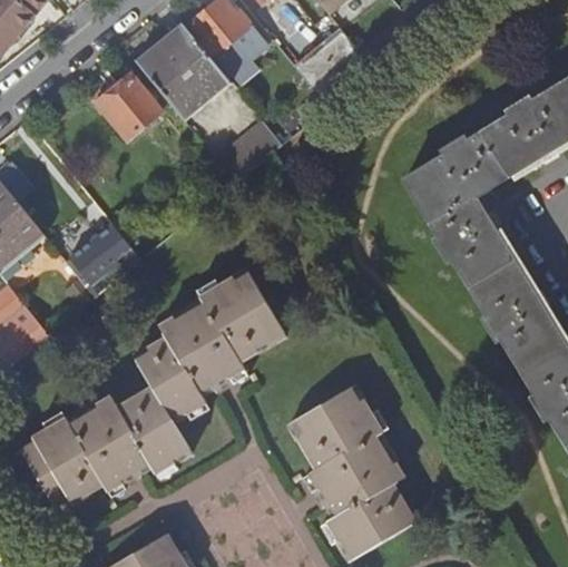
[(0,51),(42,0),(0,0),(0,51)]
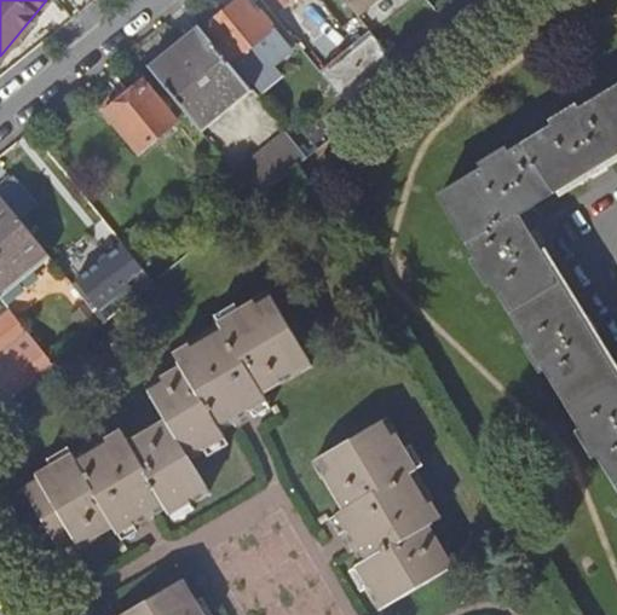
[(232,0),(200,28),(215,47),(228,62),(271,25),(259,9),(253,13),(242,0),(232,0)]
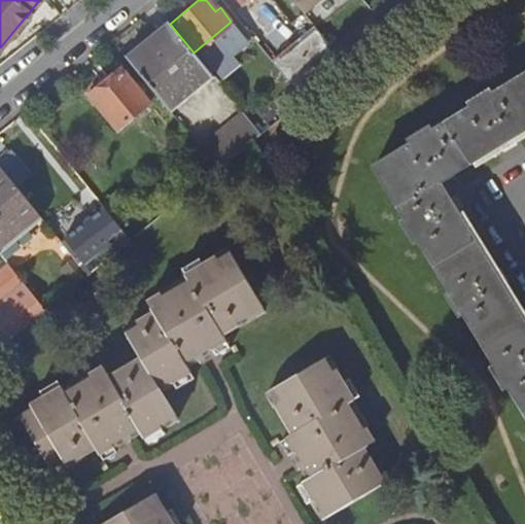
[(124,55),(127,58),(170,23),(167,20),(124,55)]
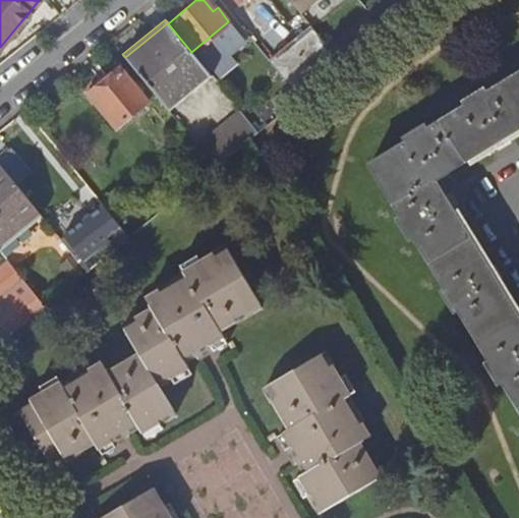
[(244,41),(228,21),(191,52),(207,71),(230,52),(244,41)]
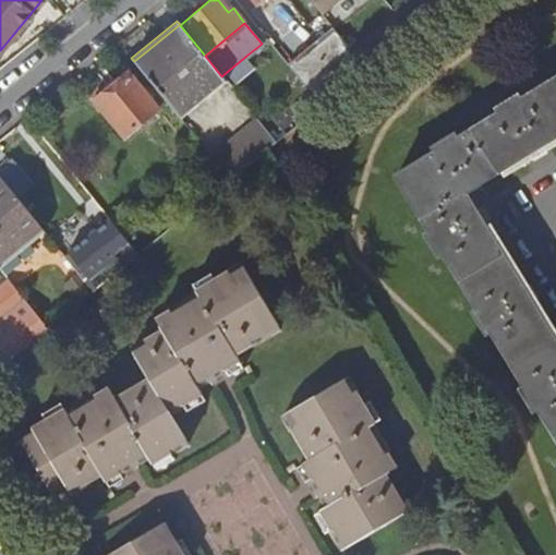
[(180,24),(134,61),(176,113),(221,76),(205,56),(194,43),(180,25),(180,24)]
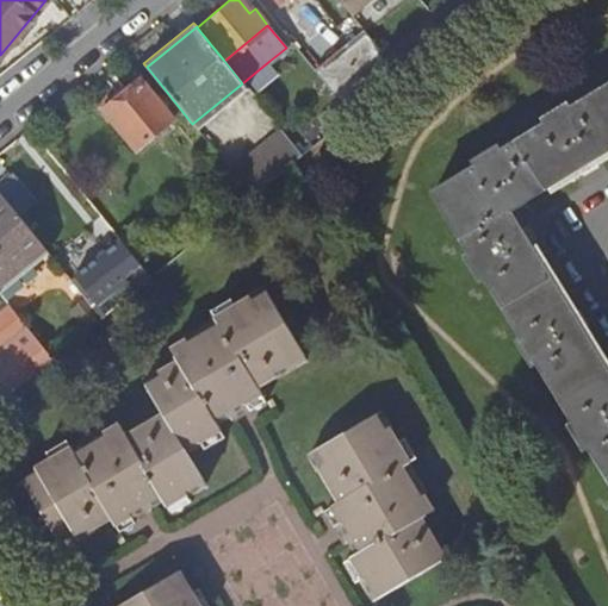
[(363,30),(314,69),(349,116),(401,75),(363,30)]
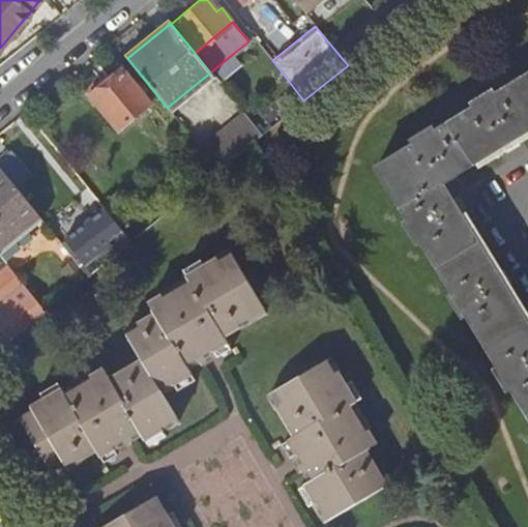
[(340,47),(348,59),(364,46),(356,34),(340,47)]
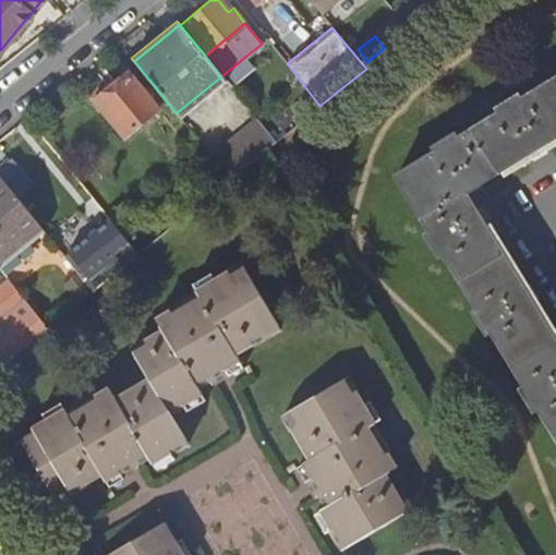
[(484,180),(497,171),(499,176),(538,153),(550,145),(555,140),(555,73),(518,97),(495,111),(452,137),(432,152),(393,176),(428,232),(440,253),(476,310),(490,330),(523,386),(536,408),(555,438),(555,335),(530,293),(486,224),(483,226),(480,220),(462,193),(484,180)]
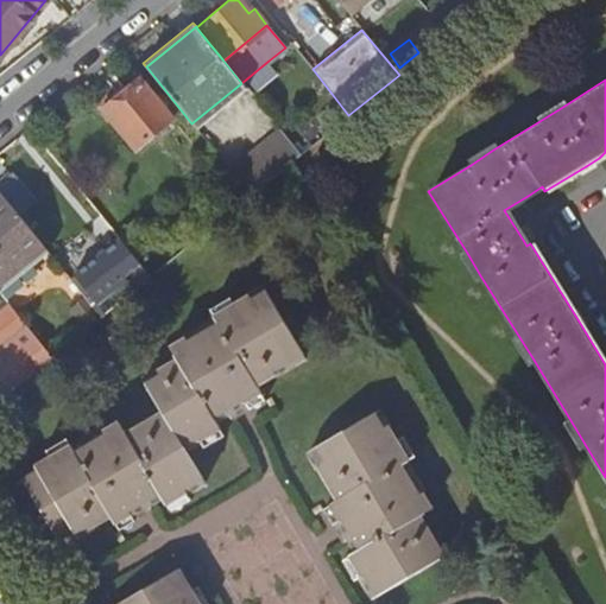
[(122,87),(100,105),(134,147),(170,118),(140,81),(127,91),(122,87)]
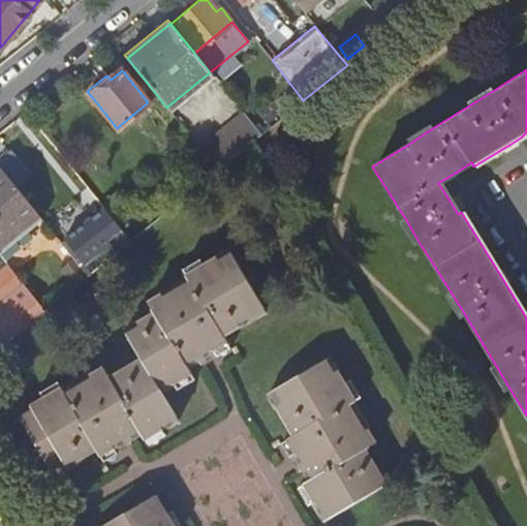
[(210,72),(166,107),(169,112),(213,76),(210,72)]
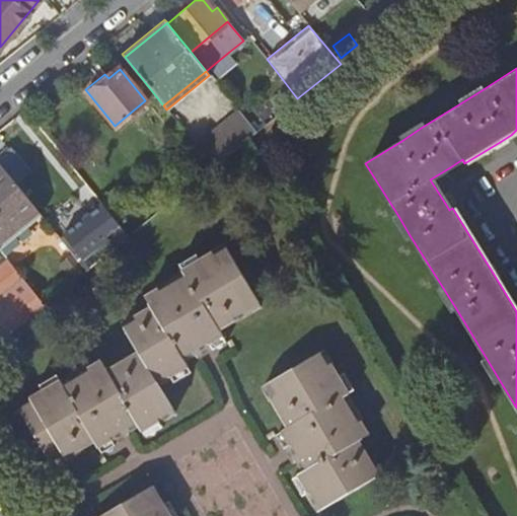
[(458,100),(460,103),(482,90),(478,87),(458,100)]
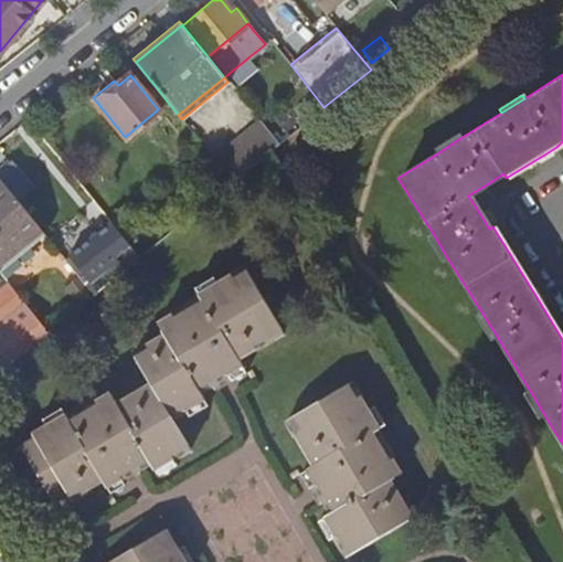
[(258,120),(212,158),(231,181),(265,154),(277,142),(258,120)]
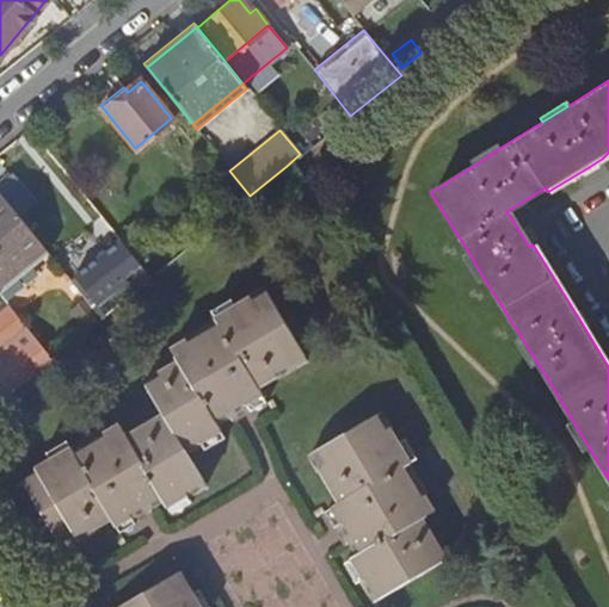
[(473,166),(496,150),(493,146),(469,161),(473,166)]
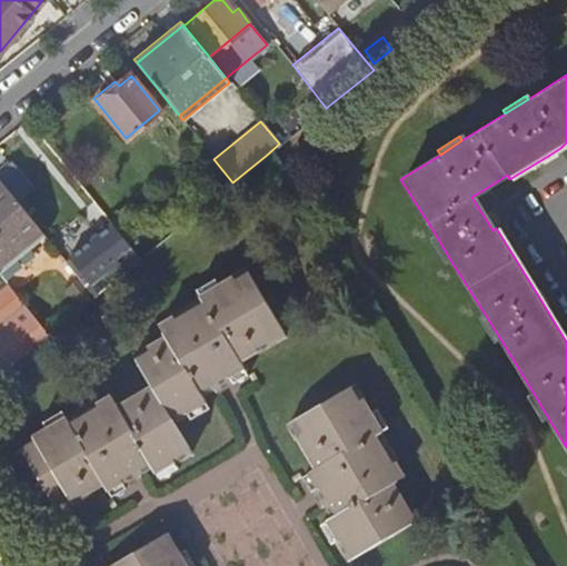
[(0,181),(13,198),(29,186),(9,160),(0,167),(0,182),(0,181)]
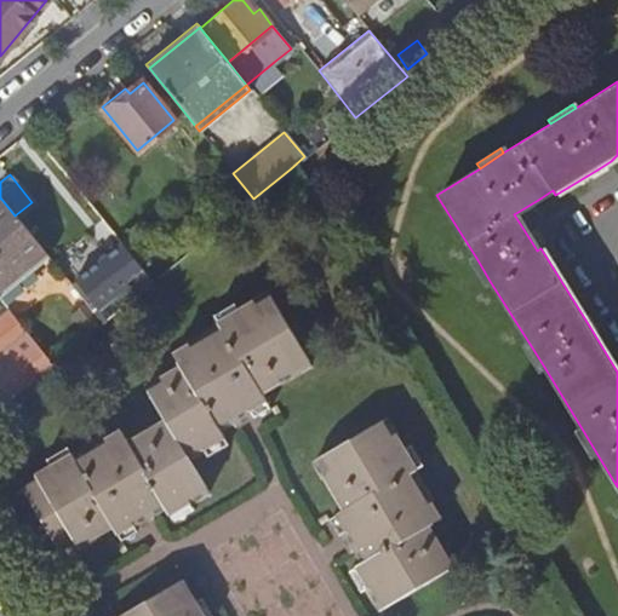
[(0,199),(0,285),(43,251),(15,216),(0,197),(0,199)]
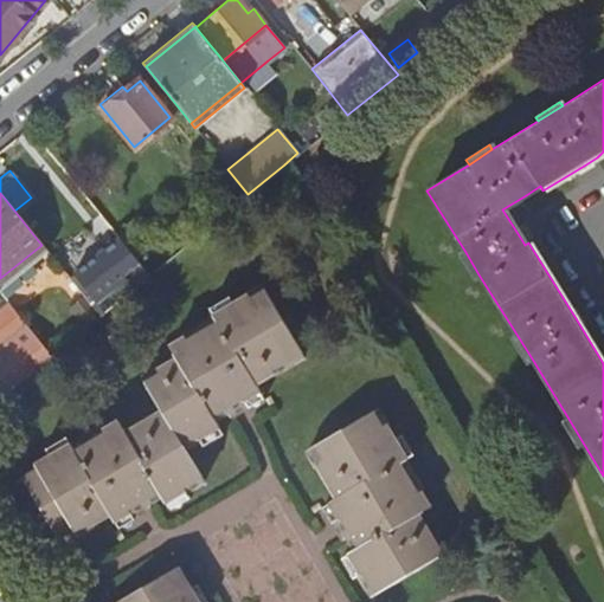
[(85,298),(98,315),(111,304),(103,295),(126,277),(123,274),(139,261),(117,237),(72,273),(89,296),(85,298)]
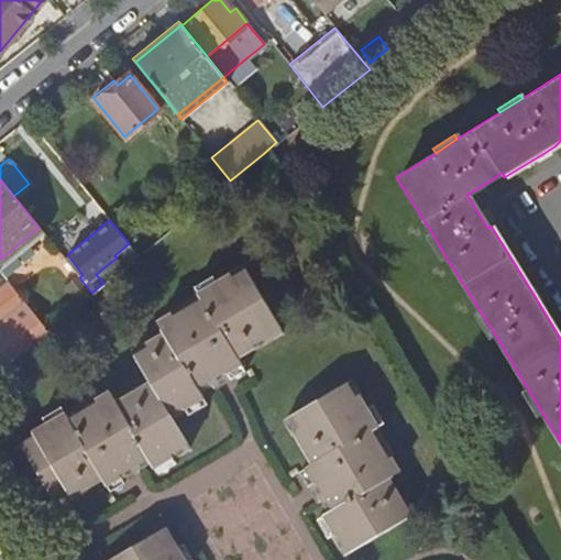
[(444,255),(432,234),(427,238),(440,259),(444,255)]
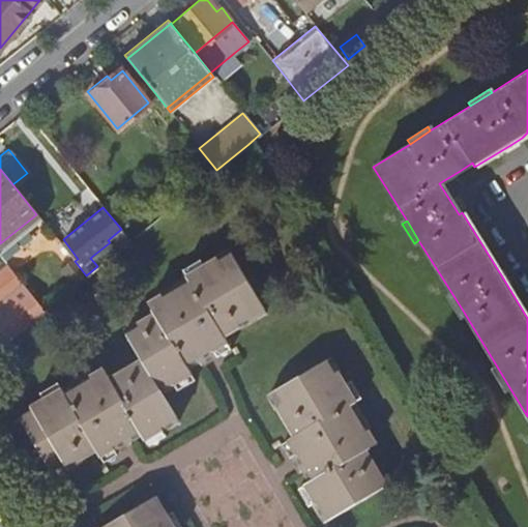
[(42,400),(18,415),(54,475),(95,449),(99,455),(114,446),(112,442),(124,435),(127,439),(139,431),(144,440),(162,430),(177,419),(160,392),(173,384),(188,375),(184,367),(196,360),(196,359),(194,355),(209,346),(211,350),(225,342),(222,337),(264,310),(226,250),(202,265),(185,275),(186,277),(146,302),(152,312),(122,331),(139,358),(107,379),(99,368),(61,391),(59,388),(42,400)]
